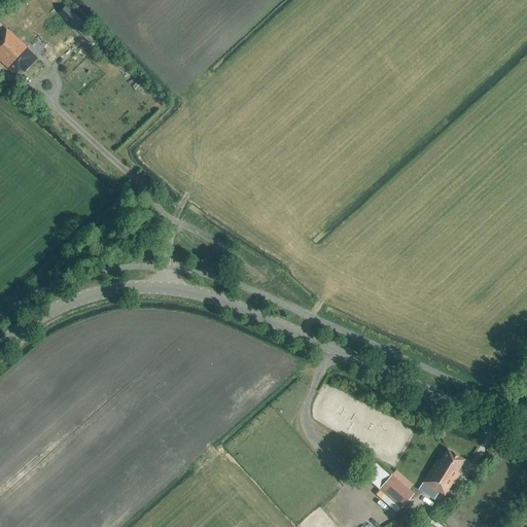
[(26,47),(6,30),(0,36),(0,73),(8,81),(10,80),(13,83),(20,76),(16,74),(21,69),(24,72),(37,59),(31,53),(33,49),(28,45),(26,47)]
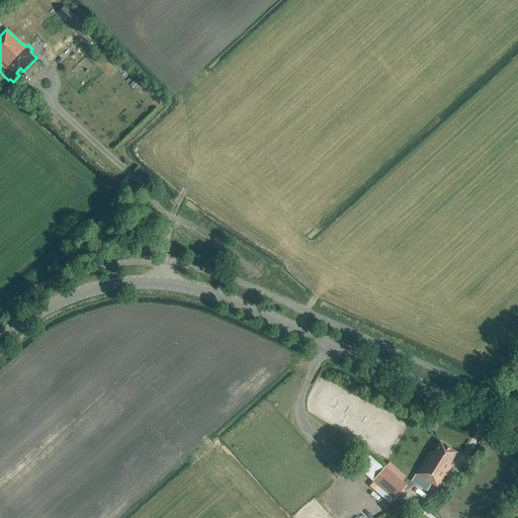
[(449,463),(456,452),(439,442),(433,453),(430,451),(416,475),(431,485),(432,484),(438,488),(452,465),(449,463)]
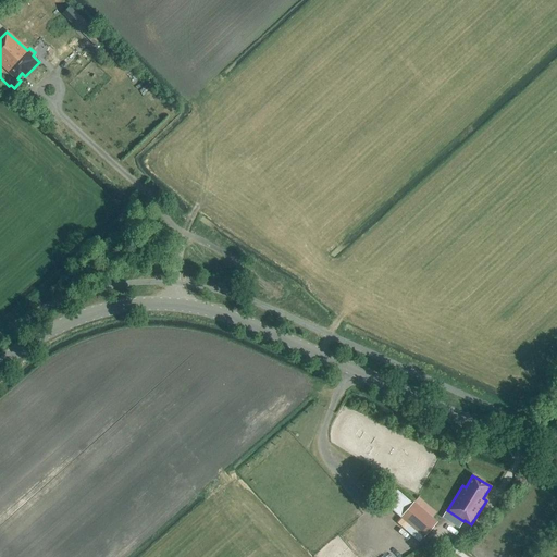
[(419,543),(423,537),(437,522),(432,518),(437,512),(419,497),(400,518),(409,524),(405,529),(419,543)]
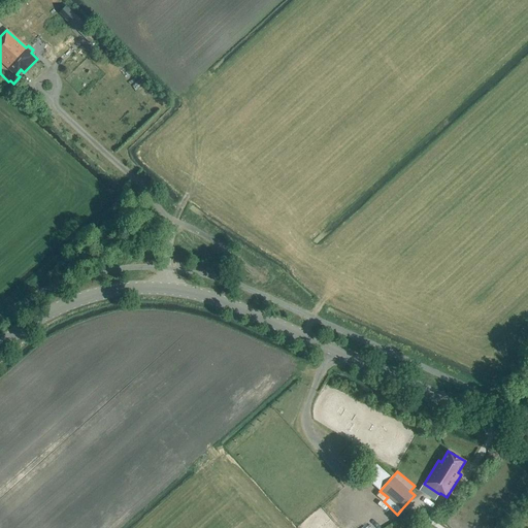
[(419,521),(409,512),(403,519),(414,527),(419,521)]
